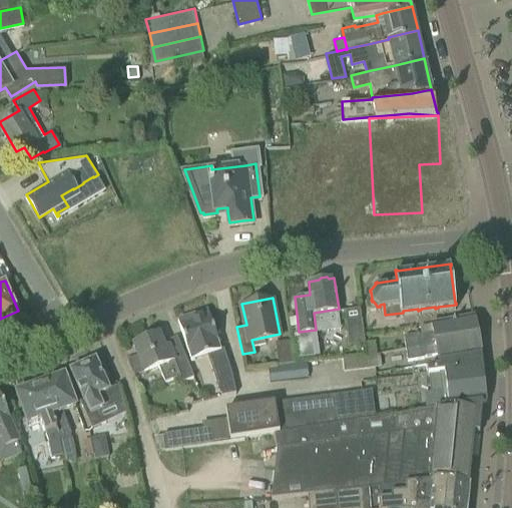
[(363,353),(368,353),(362,310),(361,305),(346,308),(350,343),(361,341),(363,353)]
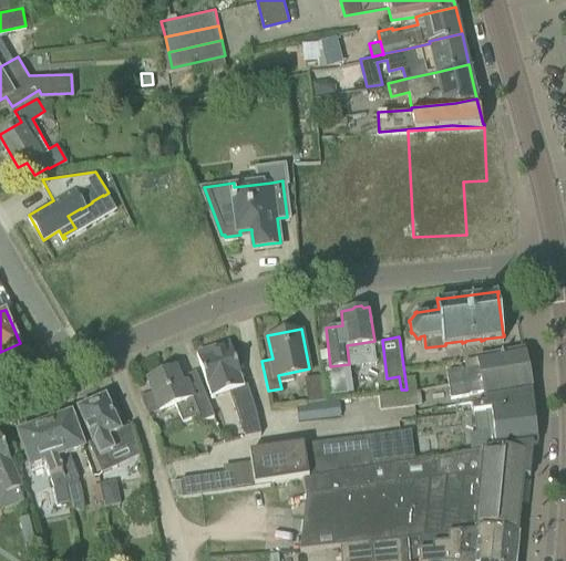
[(245,385),(239,367),(243,362),(240,354),(234,352),(230,340),(197,350),(208,385),(228,378),(232,388),(245,385)]
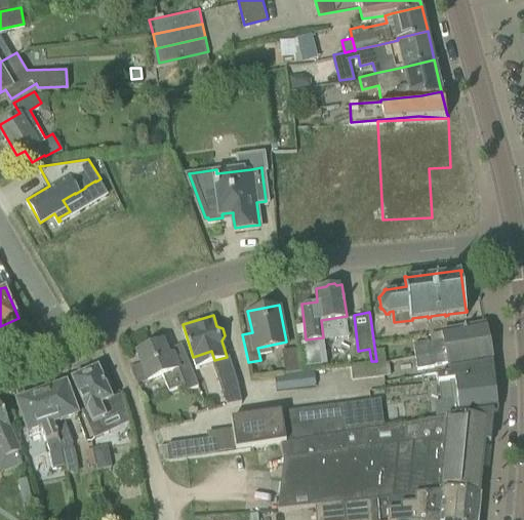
[(416,354),(488,341),(485,321),(442,329),(443,336),(430,340),(429,338),(413,341),(416,354)]
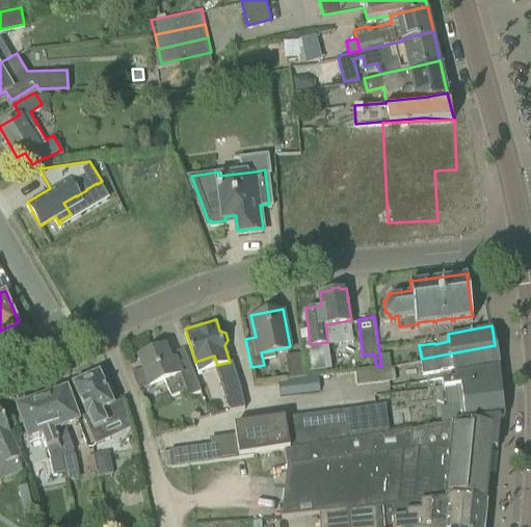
[(151,384),(162,378),(164,377),(171,394),(186,388),(189,394),(202,389),(192,366),(180,370),(175,358),(176,358),(175,357),(170,359),(165,345),(165,344),(138,354),(139,356),(151,383),(151,384)]
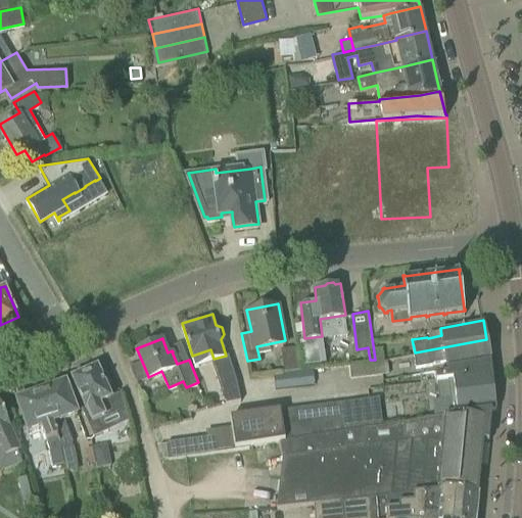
[(446,357),(448,366),(490,358),(486,339),(415,352),(416,364),(432,361),(432,360),(446,357)]
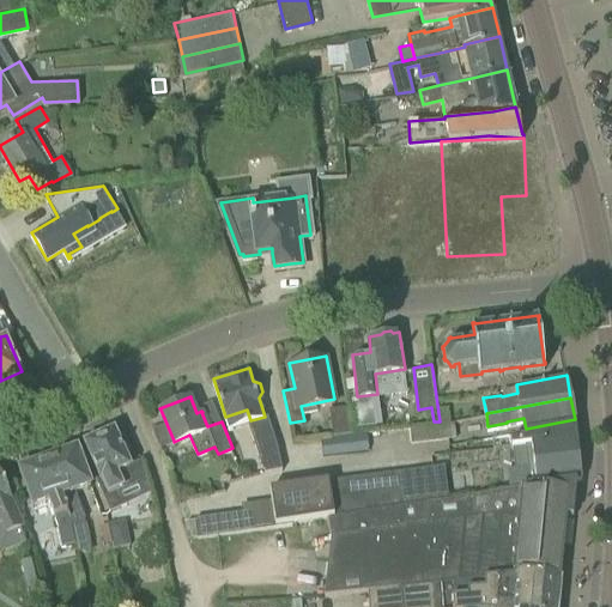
[(331,406),(334,433),(351,431),(349,404),(331,406)]
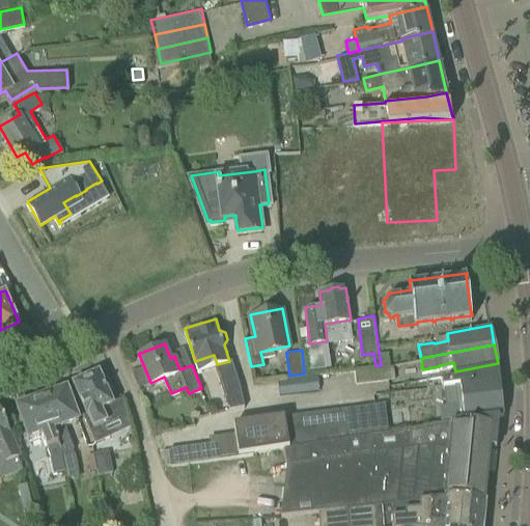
[(444,384),(500,377),(498,364),(498,363),(455,371),(456,377),(443,379),(444,384)]
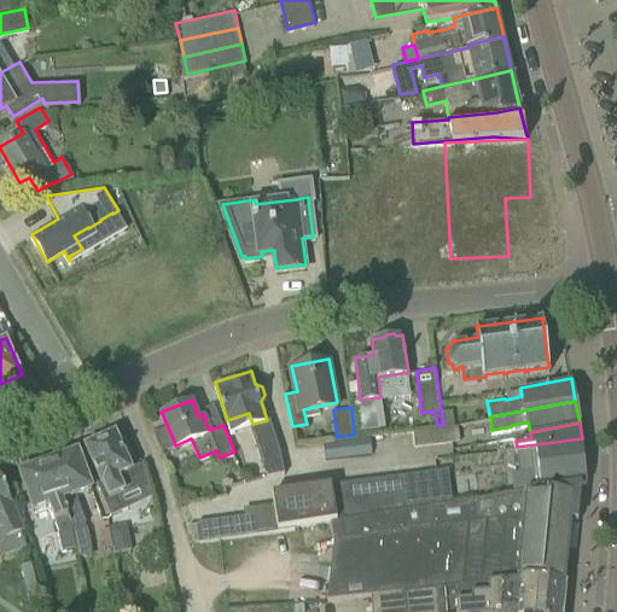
[(443,425),(437,425),(413,429),(415,443),(459,436),(458,424),(443,425)]
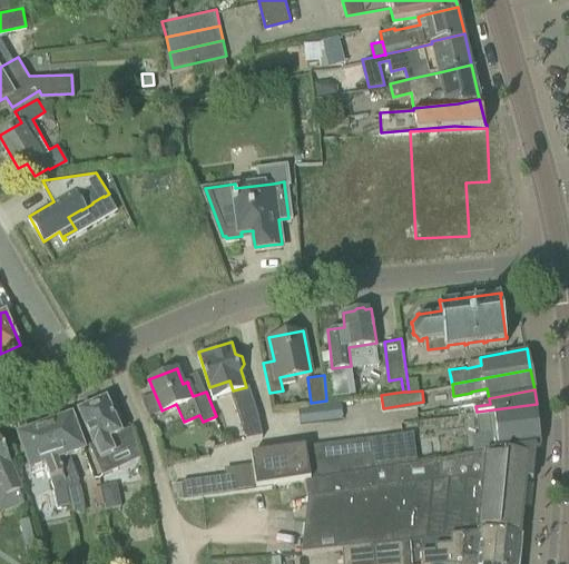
[(119,462),(105,429),(118,424),(106,397),(101,399),(101,397),(97,398),(95,398),(91,402),(91,404),(79,409),(90,436),(87,437),(96,458),(100,470),(119,462)]
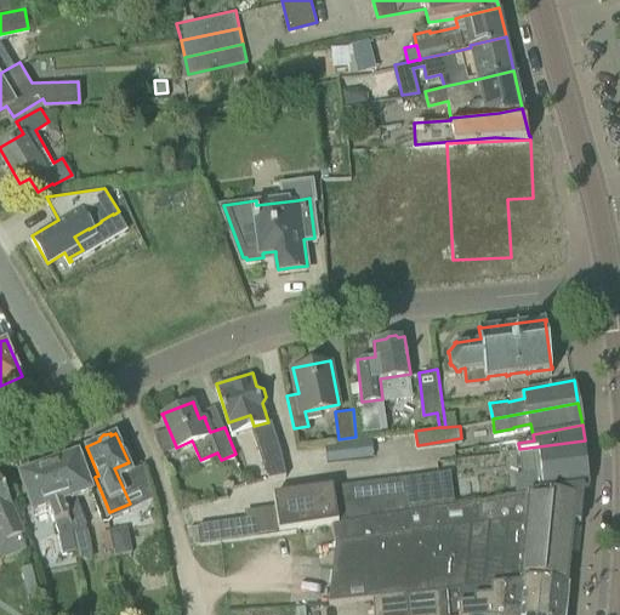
[(371,437),(325,442),(328,457),(373,453),(371,437)]
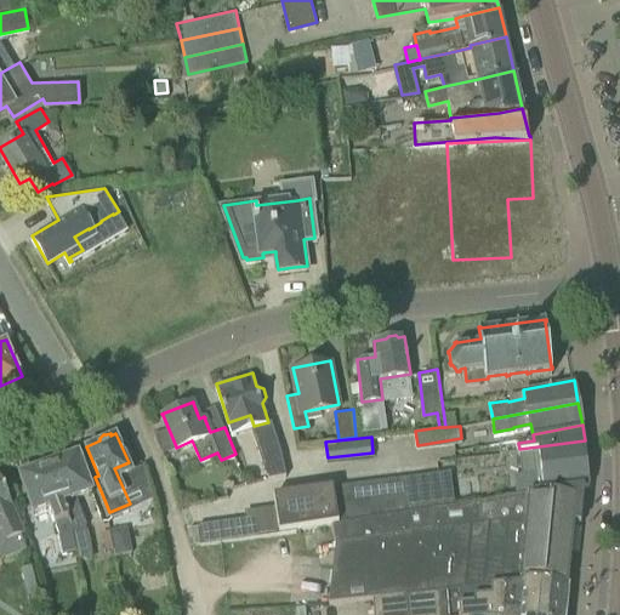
[(517,491),(535,488),(536,488),(585,483),(590,482),(585,440),(519,449),(522,471),(515,472),(517,491)]
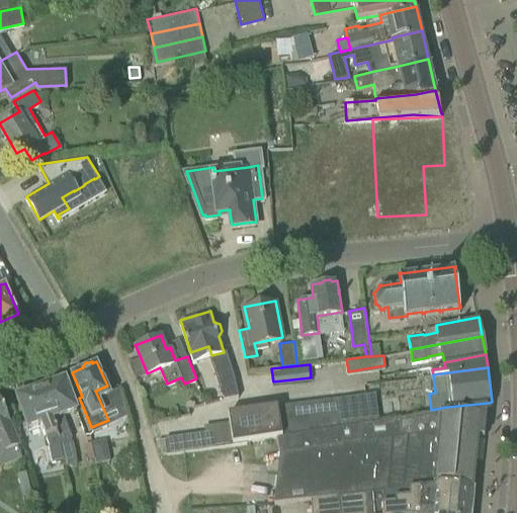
[(239,395),(234,369),(221,371),(226,398),(239,395)]
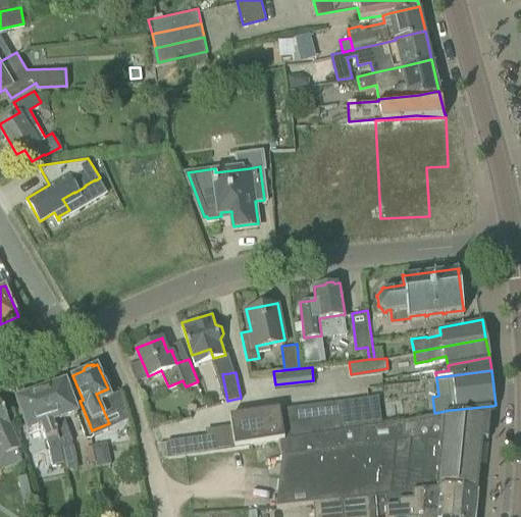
[(41,388),(60,440),(66,436),(67,441),(72,438),(63,414),(76,410),(65,379),(62,380),(61,378),(52,381),(53,383),(41,388)]
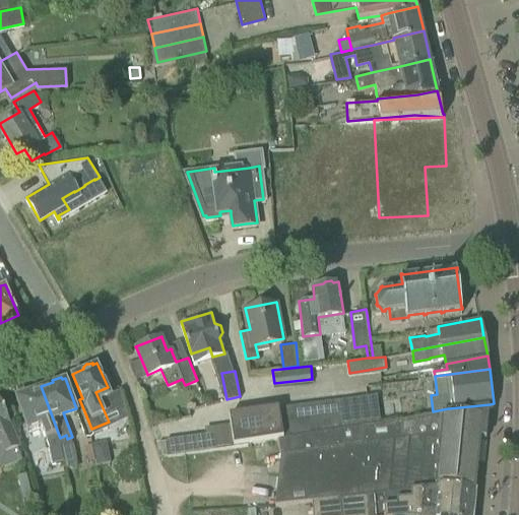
[(41,386),(28,391),(28,388),(23,390),(19,391),(19,394),(16,395),(27,427),(41,422),(49,445),(53,461),(64,459),(60,442),(59,438),(60,438),(41,386)]
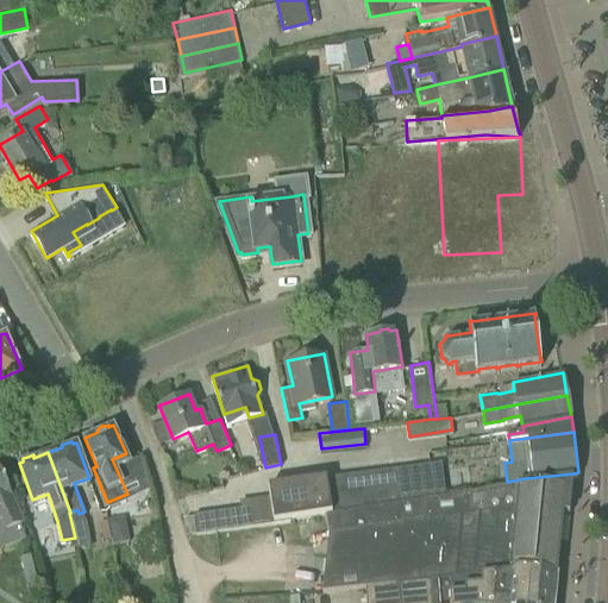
[(196,531),(327,513),(446,492),(444,479),(442,459),(315,476),(317,483),(299,485),(293,481),(288,487),(269,490),(271,501),(194,512),(196,531)]
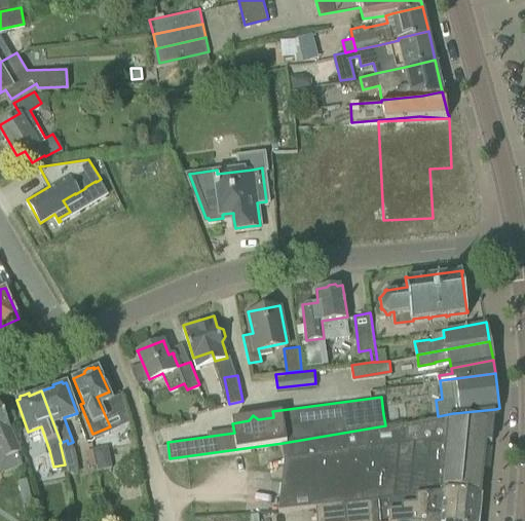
[(0,458),(0,459),(22,450),(0,400),(0,458)]
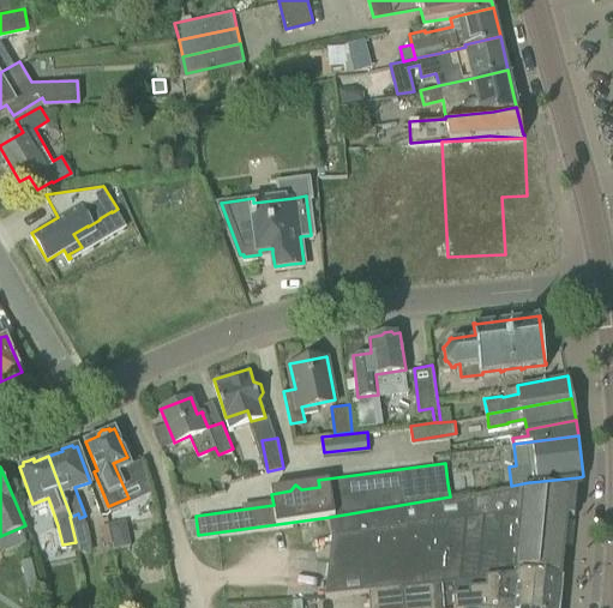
[(575,494),(575,481),(577,481),(578,477),(530,482),(529,482),(511,486),(473,492),(450,497),(330,517),(332,535),(430,518),(475,513),(563,513),(563,512),(572,513),(574,499),(575,499),(575,494)]
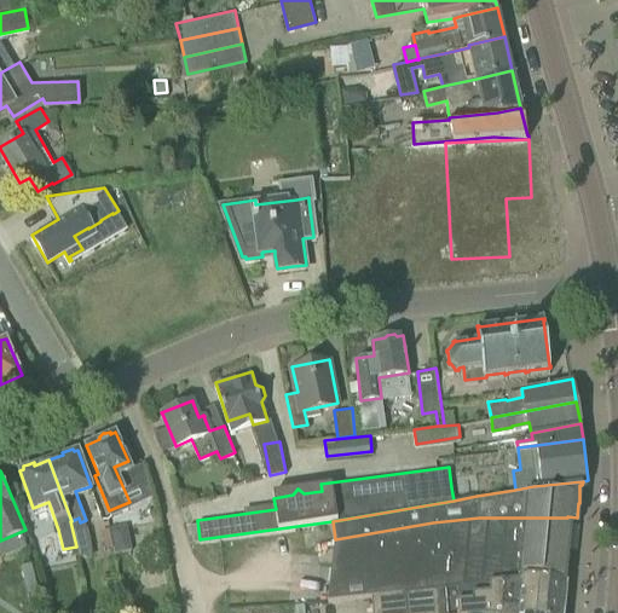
[(561,579),(567,518),(479,518),(433,522),(335,539),(328,597),(373,593),(406,590),(426,587),(426,585),(521,576),(561,579)]
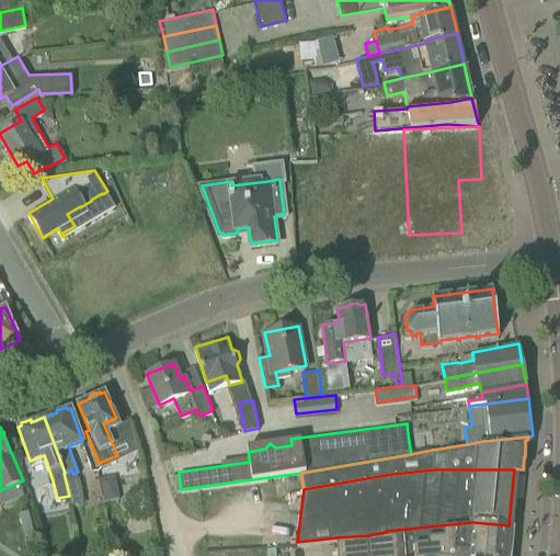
[(93,475),(94,494),(114,492),(113,474),(93,475)]
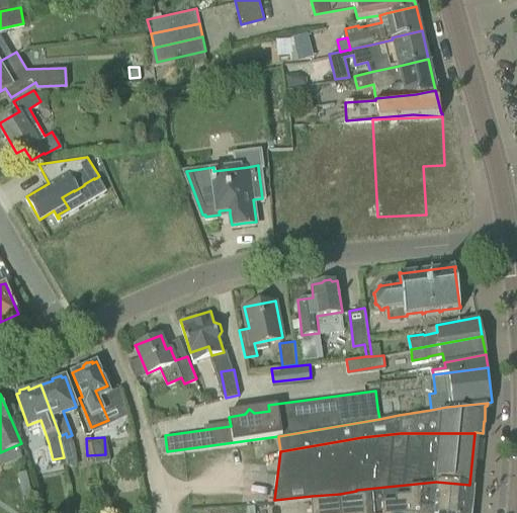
[(313,512),(409,512),(417,512),(423,512),(470,512),(474,485),(469,485),(436,482),(356,490),(356,491),(340,494),(312,496),(313,512)]
